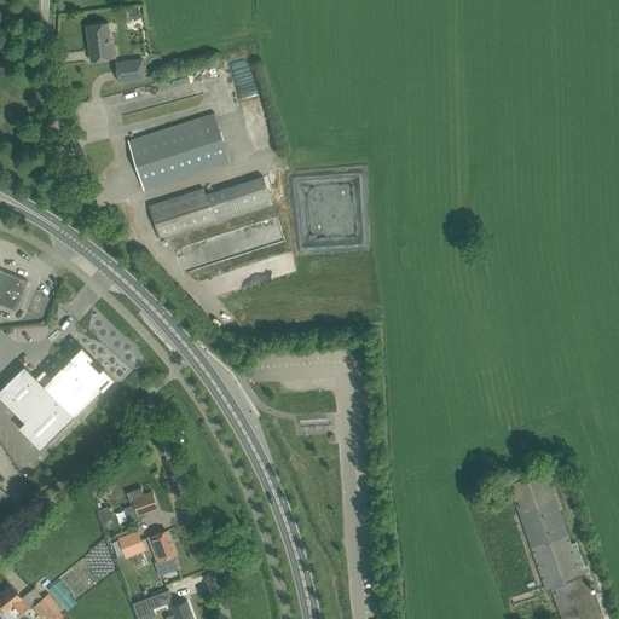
[(91,61),(103,59),(116,58),(115,47),(111,47),(108,23),(86,25),(91,61)]
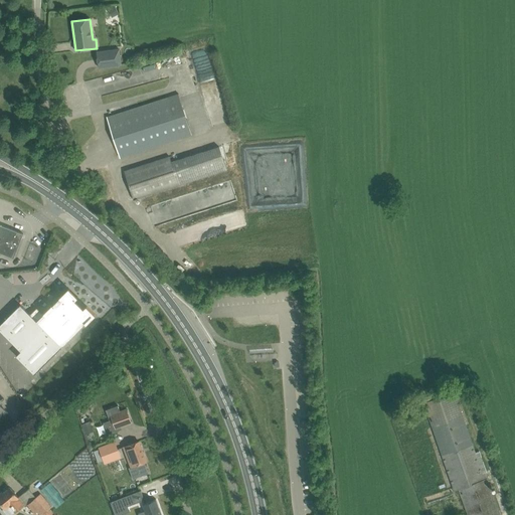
[(118,50),(97,52),(99,68),(120,65),(118,50)]
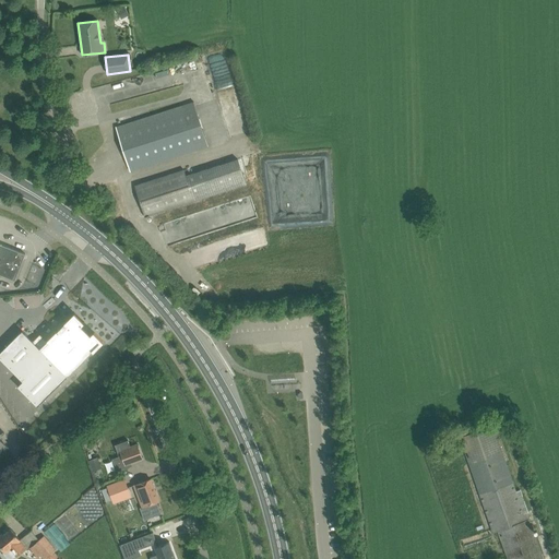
[(194,102),(116,127),(130,171),(141,168),(197,150),(209,146),(194,102)]
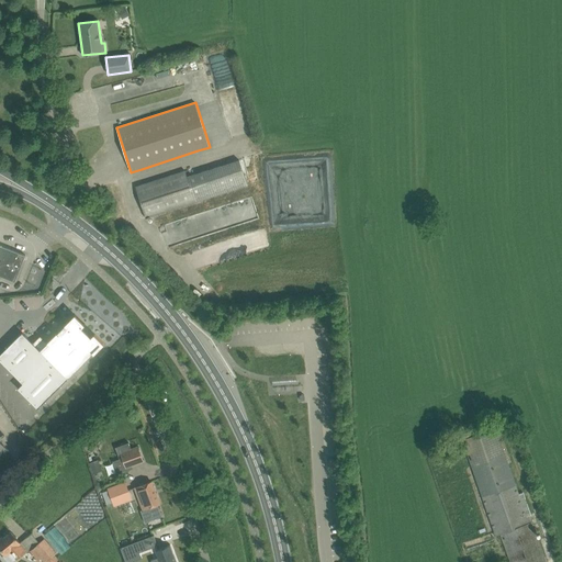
[(146,217),(156,214),(194,202),(247,186),(238,159),(187,176),(184,171),(135,187),(146,217)]
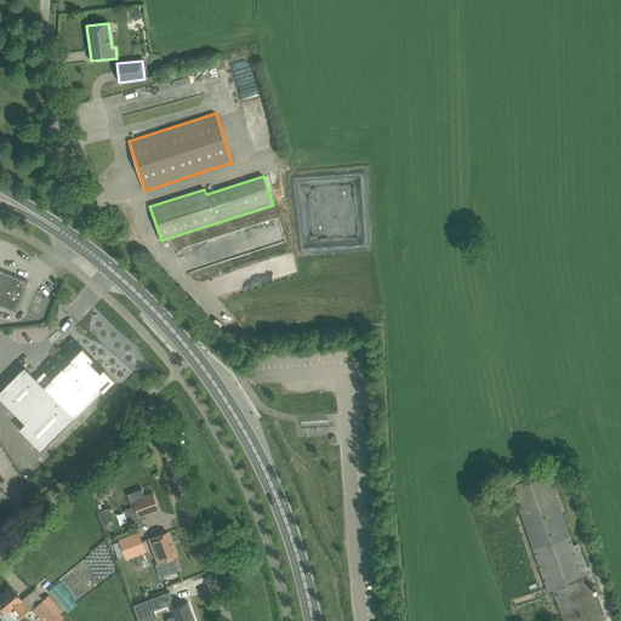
[(0,305),(16,312),(28,281),(0,271),(0,305)]
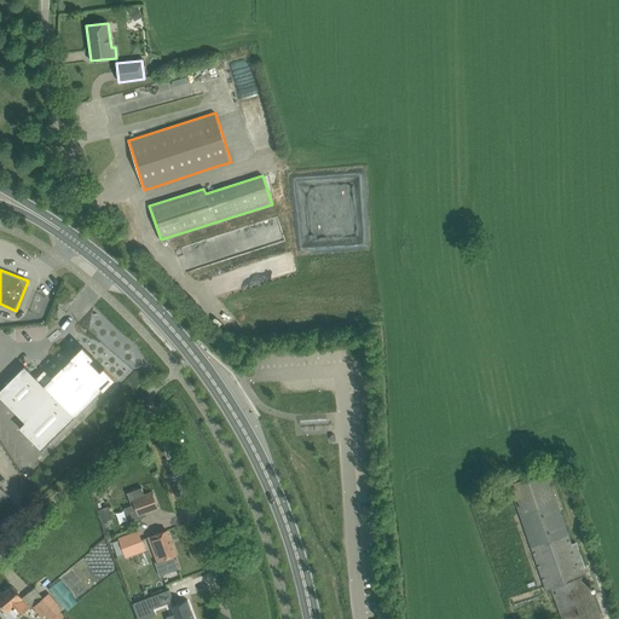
[(24,365),(0,389),(0,397),(24,422),(19,428),(41,450),(75,416),(103,389),(115,379),(104,368),(100,371),(90,360),(93,357),(82,346),(70,357),(71,358),(63,366),(63,365),(62,366),(63,368),(52,379),(45,370),(36,379),(24,365)]
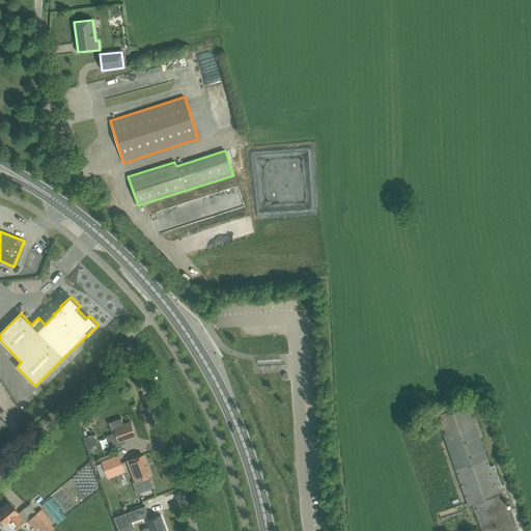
[(490,466),(477,430),(469,404),(438,415),(447,441),(462,485),(468,505),(473,503),(481,530),(515,530),(500,487),(501,486),(494,465),(490,466)]
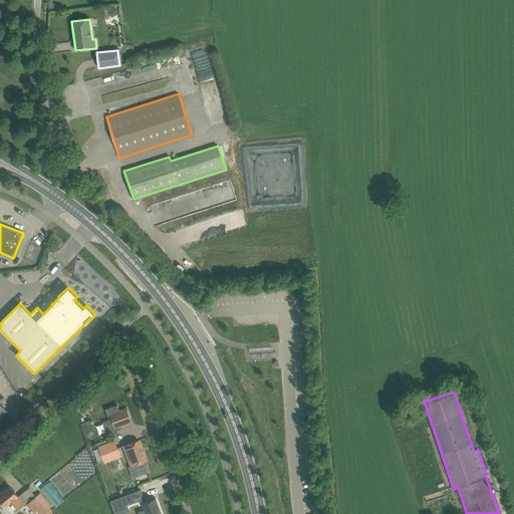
[(109,420),(111,419),(115,428),(120,426),(132,422),(126,409),(119,411),(117,405),(105,409),(109,420)]
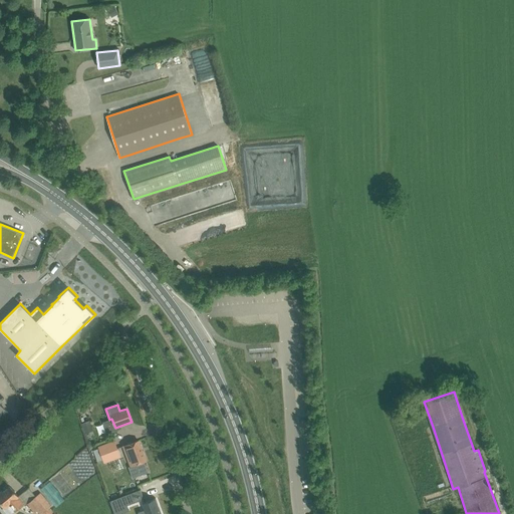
[(81,423),(83,431),(92,428),(90,420),(81,423)]
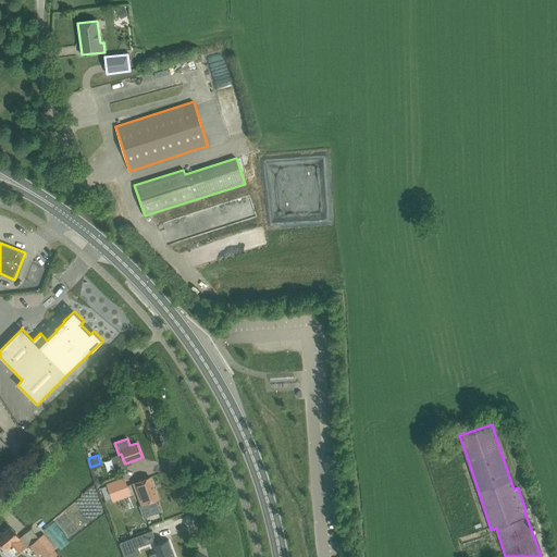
[(107,484),(108,486),(102,487),(107,499),(112,498),(113,502),(131,495),(124,478),(107,484)]
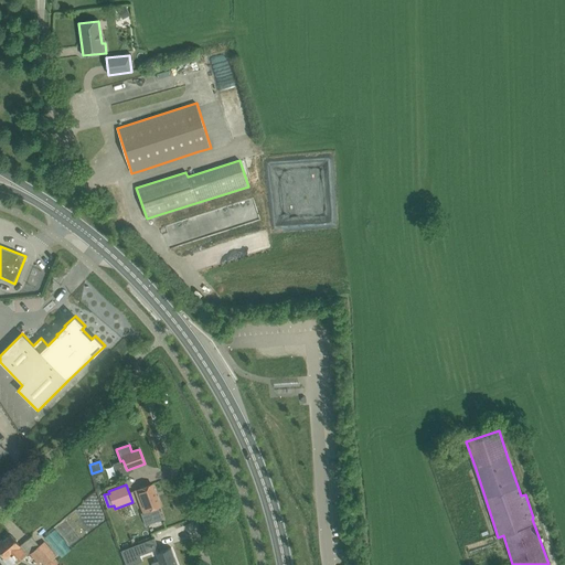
[(144,512),(149,510),(153,523),(162,520),(158,507),(160,507),(152,484),(141,488),(136,490),(144,512)]
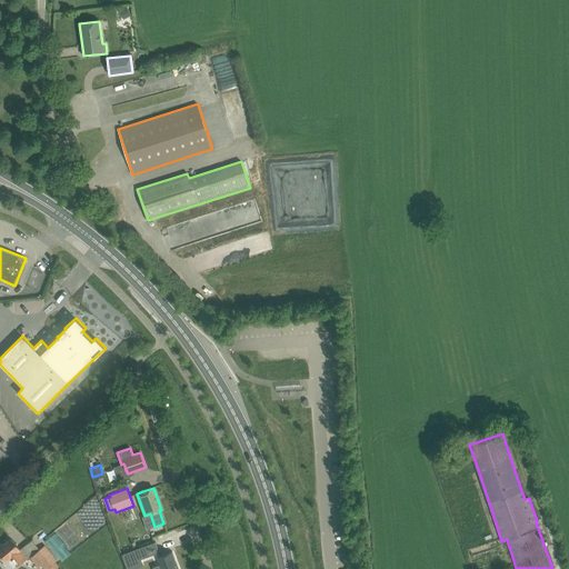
[(0,546),(0,555),(2,558),(6,561),(2,565),(6,568),(12,568),(18,563),(26,558),(19,550),(20,550),(11,539),(3,546),(2,545),(0,546)]
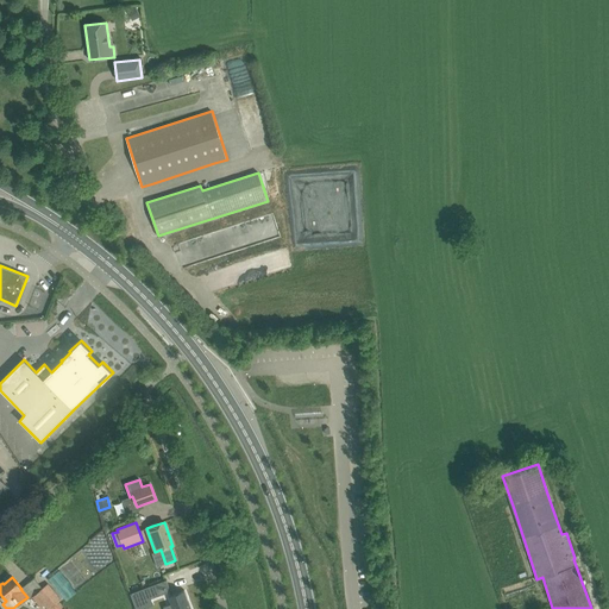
[(167,581),(131,592),(135,604),(151,598),(170,591),(167,581)]
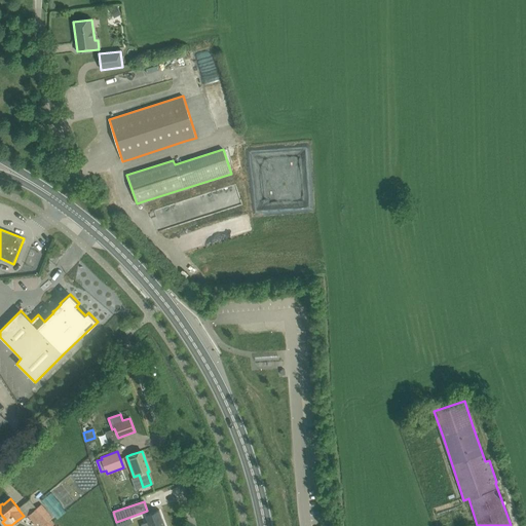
[(50,519),(51,518),(41,505),(37,509),(36,509),(28,516),(37,525),(42,525),(43,525),(51,525),(54,524),(52,522),(50,519)]
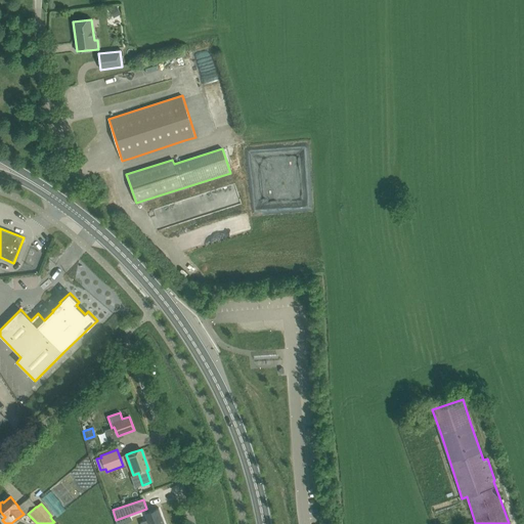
[(164,523),(159,508),(144,513),(147,519),(148,523),(164,523)]
